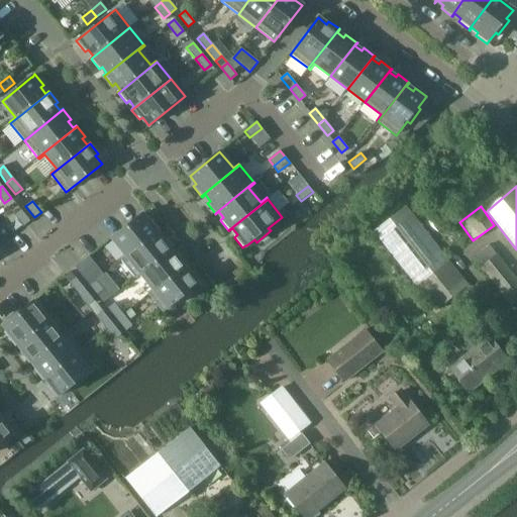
[(405,207),(374,232),(436,311),(468,286),(405,207)]
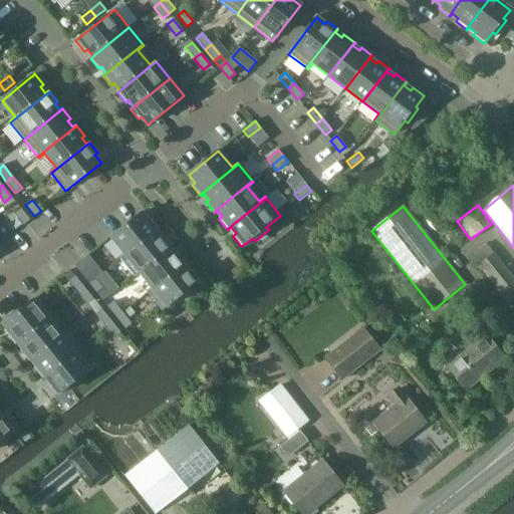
[(14,214),(24,226),(30,220),(21,209),(14,214)]
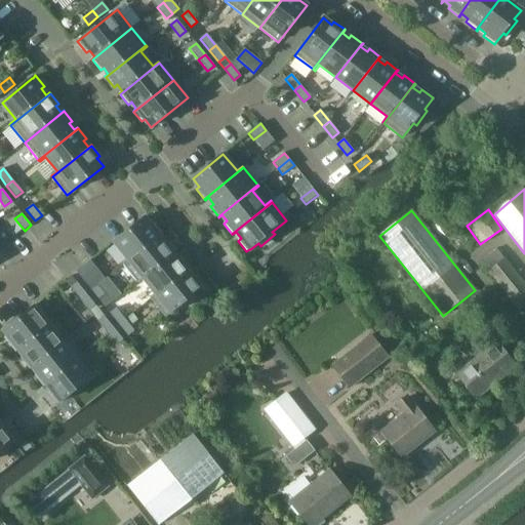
[(123,265),(162,233),(154,223),(151,225),(145,217),(114,242),(127,258),(122,264),(123,265)]
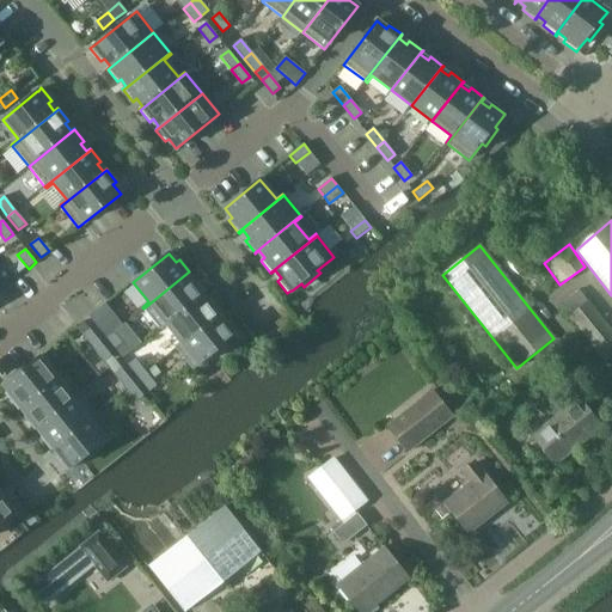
[(189,271),(144,308),(159,329),(206,292),(196,280),(193,282),(187,275),(190,273),(189,271)]
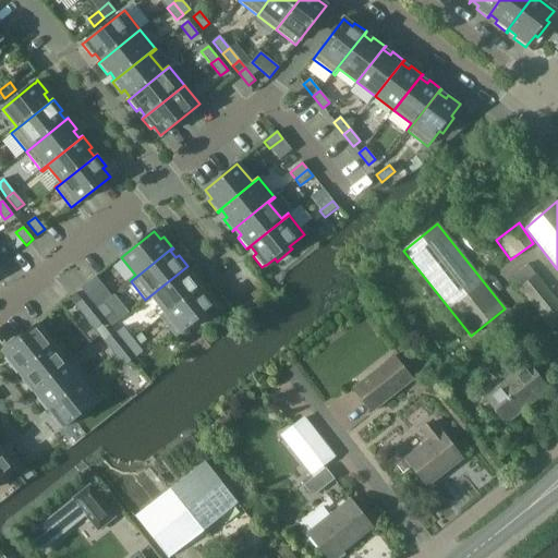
[(159,316),(160,317),(202,284),(193,274),(190,276),(184,269),(187,267),(187,266),(145,300),(146,301),(153,296),(166,312),(159,316)]
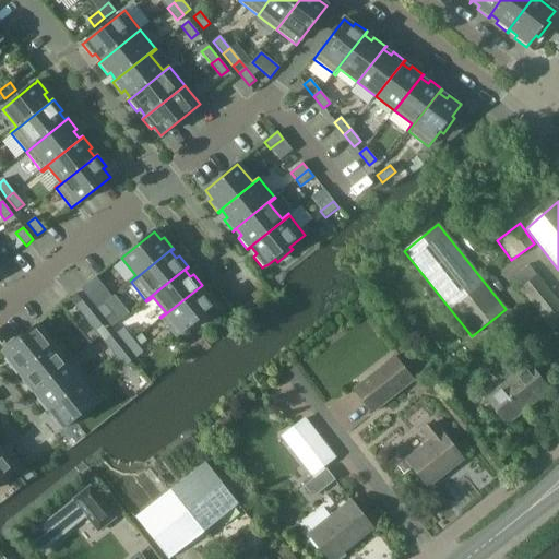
[(558,301),(537,275),(520,289),(552,330),(558,324),(558,301)]
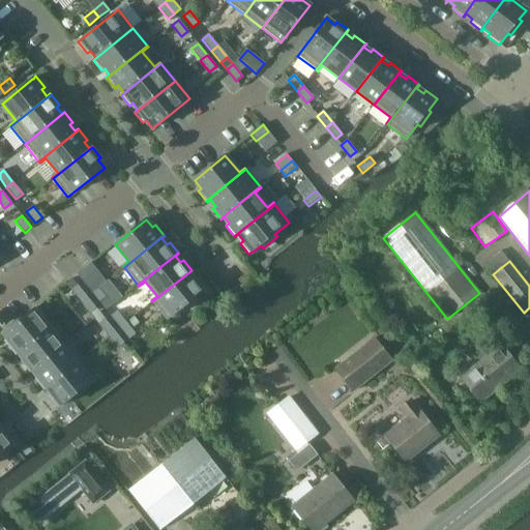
[(167,321),(181,310),(183,312),(198,300),(196,297),(204,291),(203,291),(206,288),(198,277),(195,280),(189,273),(193,271),(192,270),(152,301),(167,321)]
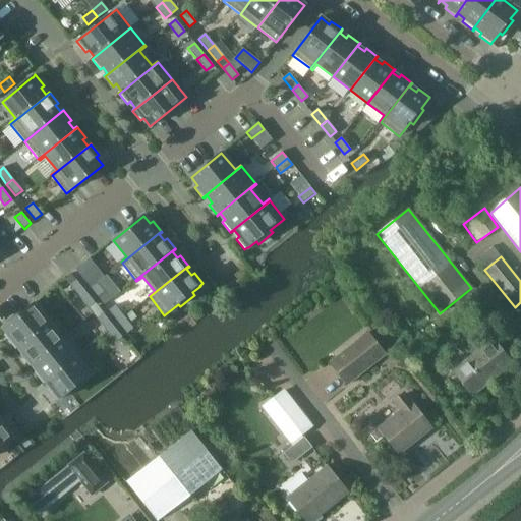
[(88,272),(81,277),(91,288),(97,283),(88,272)]
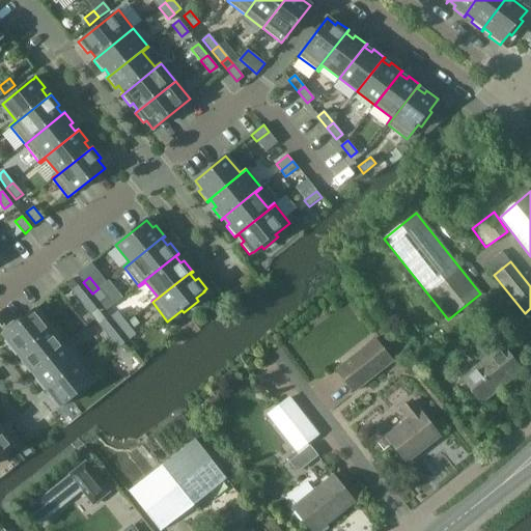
[(81,303),(87,298),(78,285),(72,290),(81,303)]
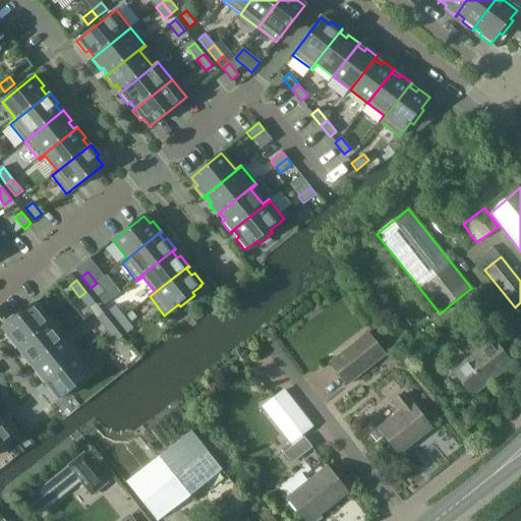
[(97,283),(91,288),(100,299),(106,294),(97,283)]
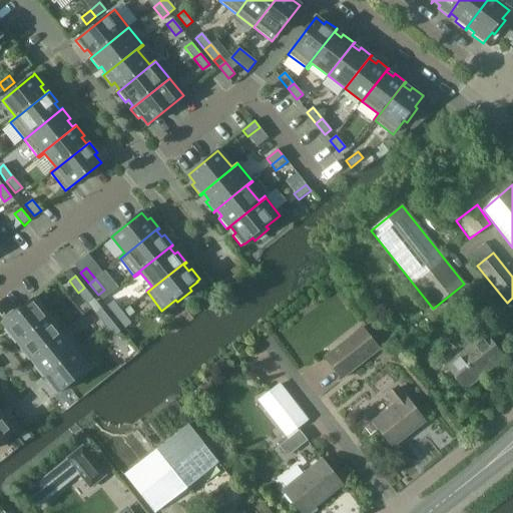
[(84,288),(78,293),(87,304),(93,299),(84,288)]
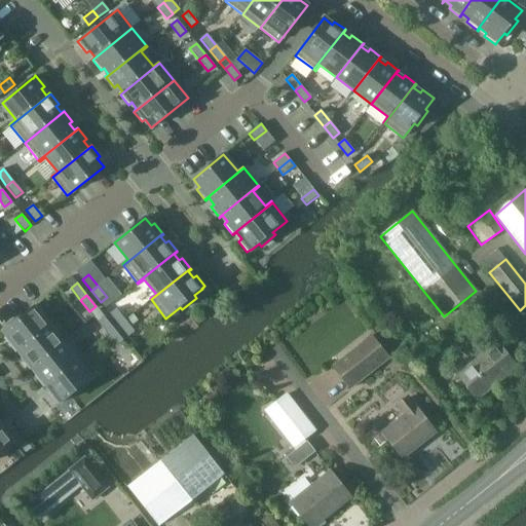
[(3,331),(10,339),(7,342),(15,351),(54,321),(53,318),(47,324),(34,306),(3,331)]
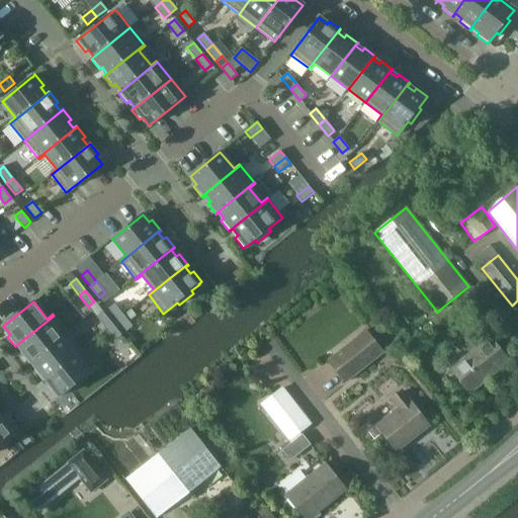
[(114,304),(108,309),(117,321),(123,315),(114,304)]
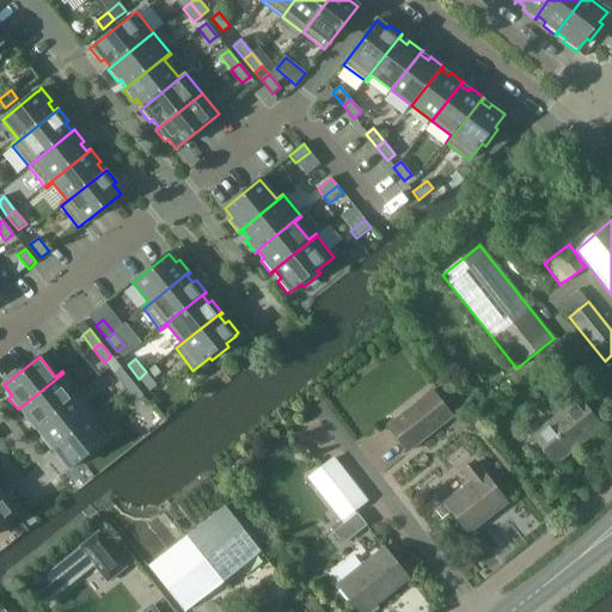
[(126,389),(133,383),(122,369),(115,375),(126,389)]
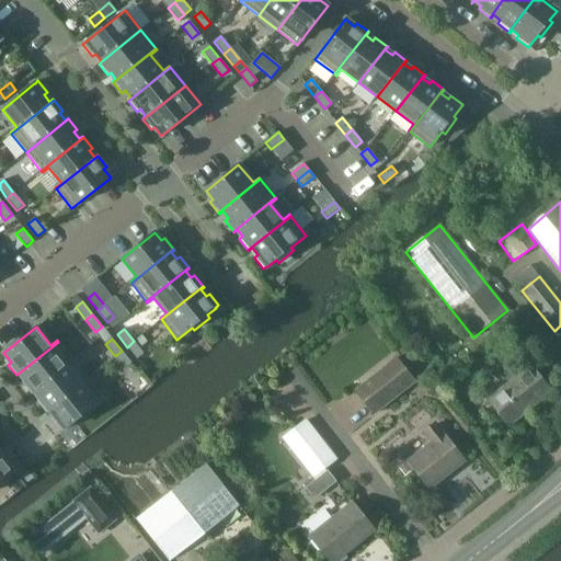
[(127,347),(137,359),(144,354),(134,341),(127,347)]
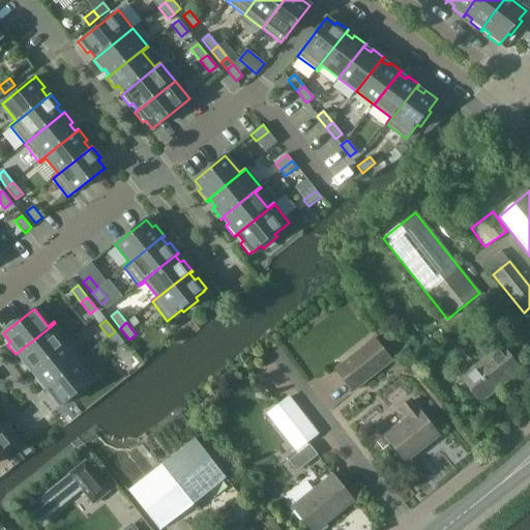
[(19,353),(24,359),(21,361),(29,372),(69,340),(55,323),(16,354),(16,355),(19,353)]
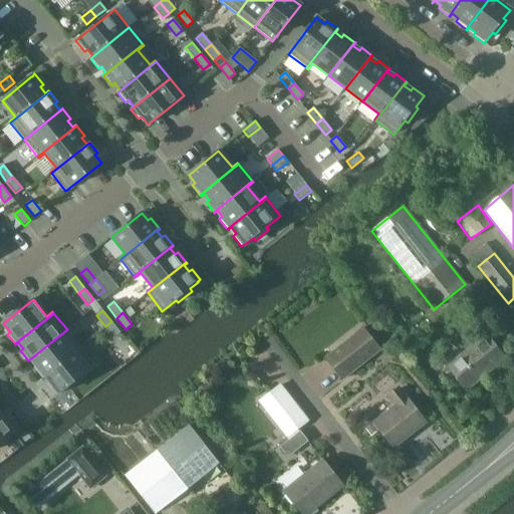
[(111,321),(105,326),(114,338),(120,333),(111,321)]
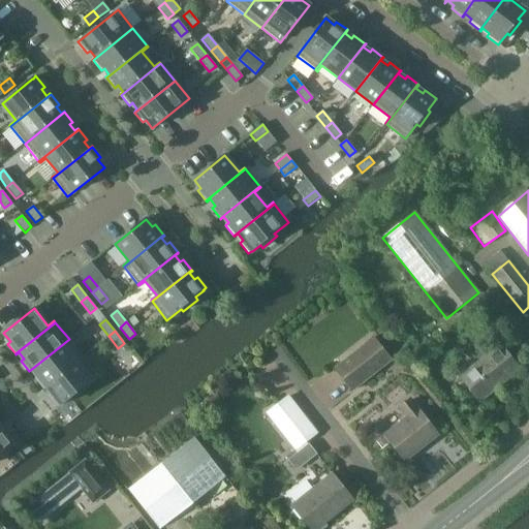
[(391,361),(373,338),(334,369),(352,391),(391,361)]
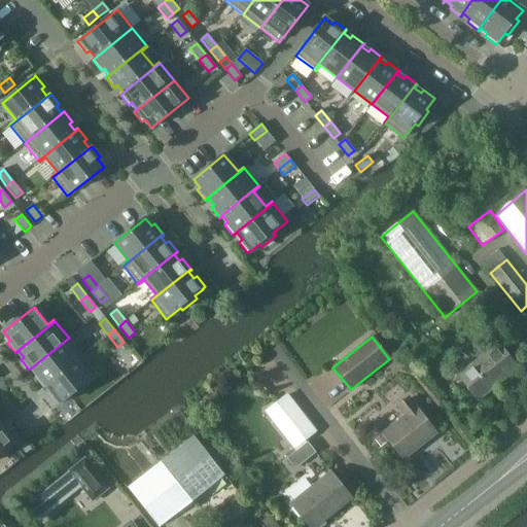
[(30,371),(33,369),(38,375),(35,377),(43,387),(82,355),(69,338),(29,370),(30,371)]
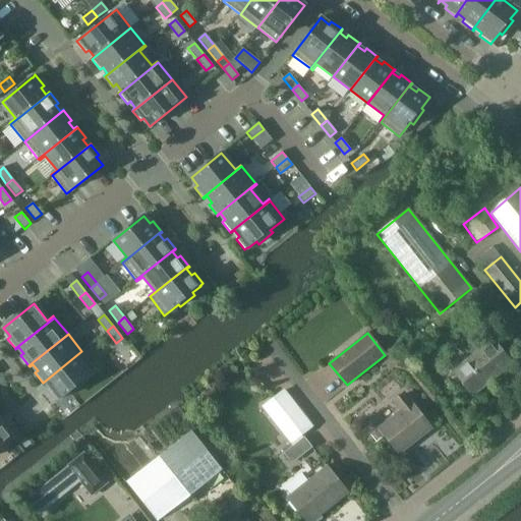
[(511,363),(491,339),(481,347),(476,340),(466,348),(472,355),(453,370),(473,395),(511,363)]
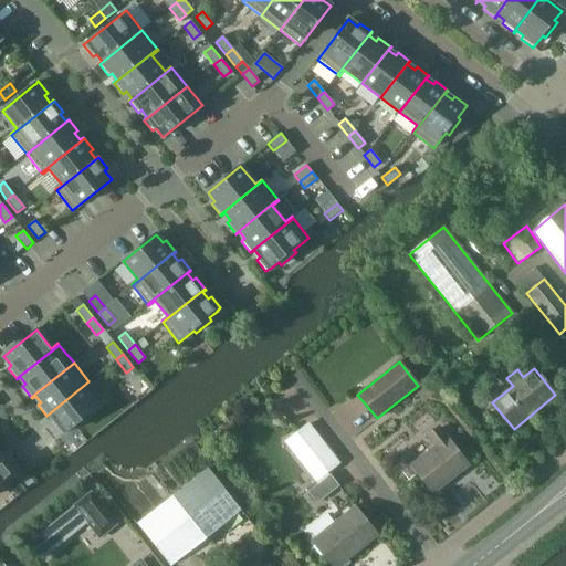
[(46,417),(50,413),(55,421),(52,423),(62,436),(65,432),(65,433),(74,426),(76,429),(92,417),(90,413),(105,401),(88,381),(46,416),(46,417)]
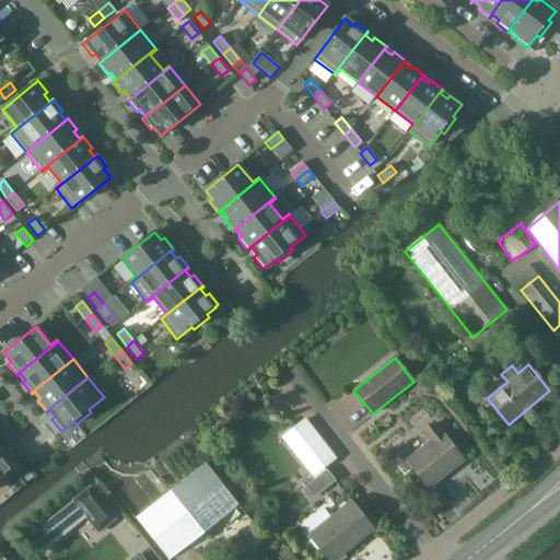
[(314,498),(335,480),(326,470),(324,467),(336,457),(306,420),(282,439),(315,480),(305,487),(314,498)]
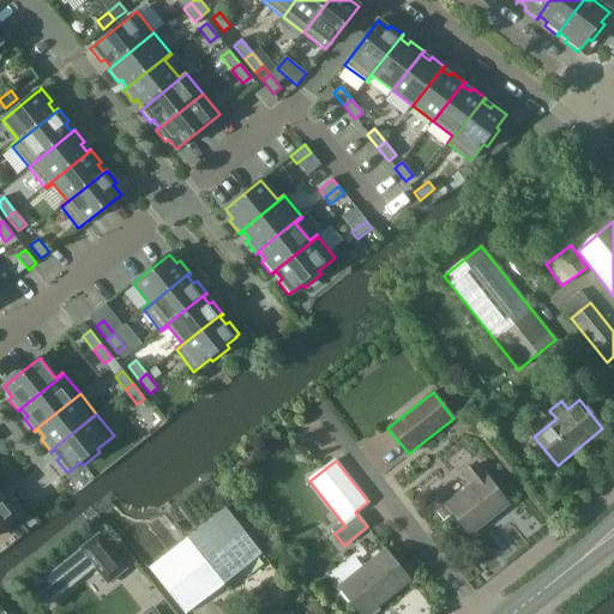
[(447,506),(469,534),(507,505),(476,465),(464,474),(474,485),(447,506)]
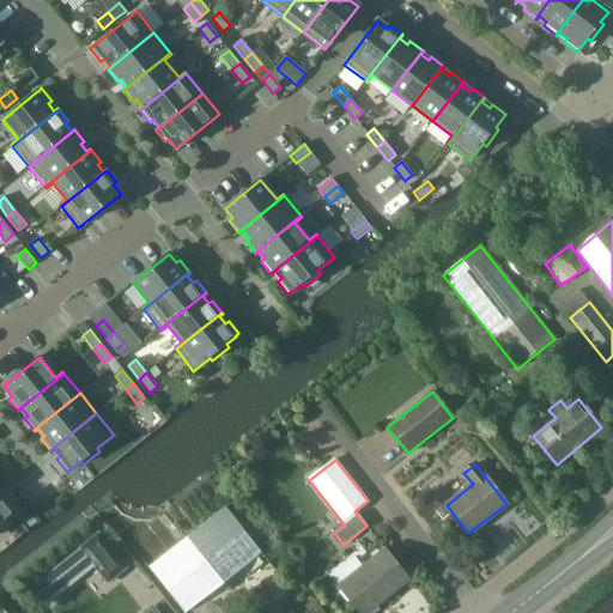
[(0,530),(8,525),(5,522),(14,514),(18,511),(7,498),(5,501),(0,495),(0,492),(1,491),(1,490),(0,490),(0,530)]
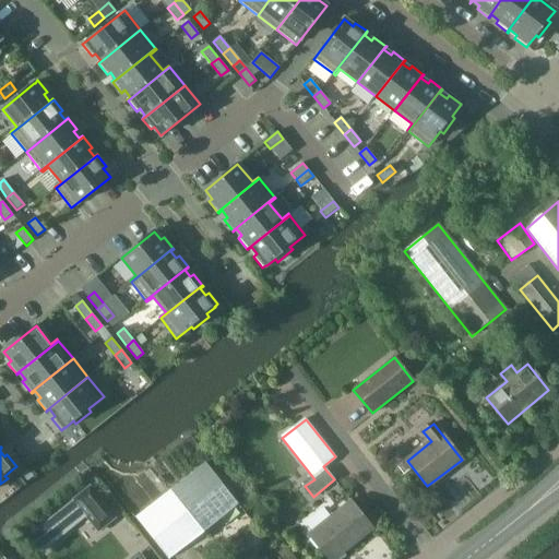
[(168,558),(238,504),(204,463),(135,516),(168,558)]
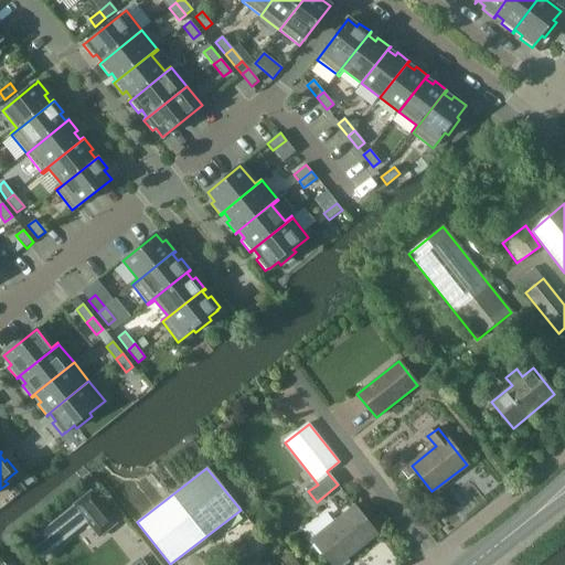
[(92,492),(74,507),(86,523),(98,539),(117,524),(92,492)]
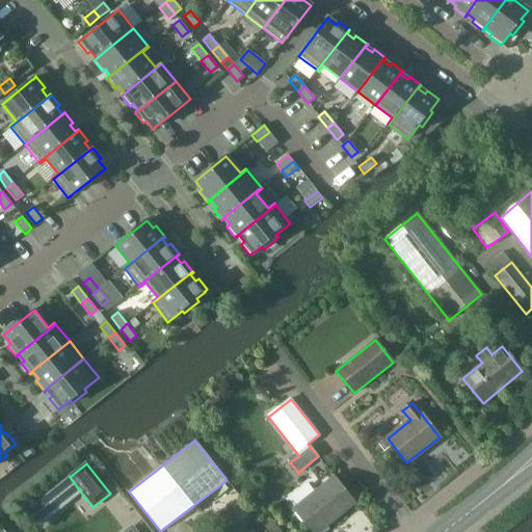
[(333,476),(293,507),(313,531),(318,531),(354,503),(333,476)]
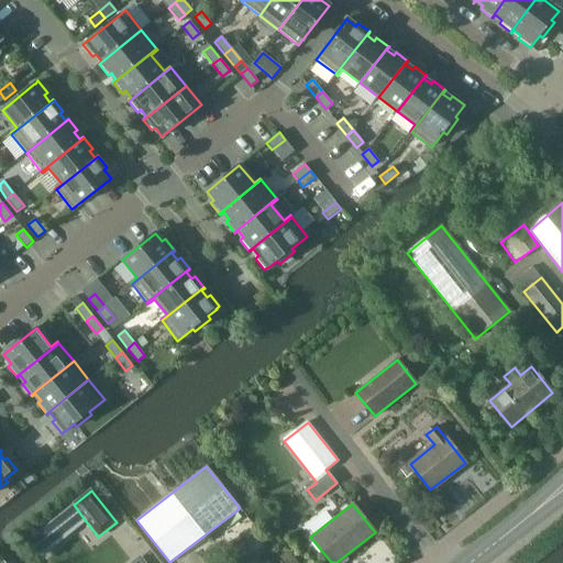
[(257,562),(255,560),(250,553),(239,561),(240,562),(257,562)]
